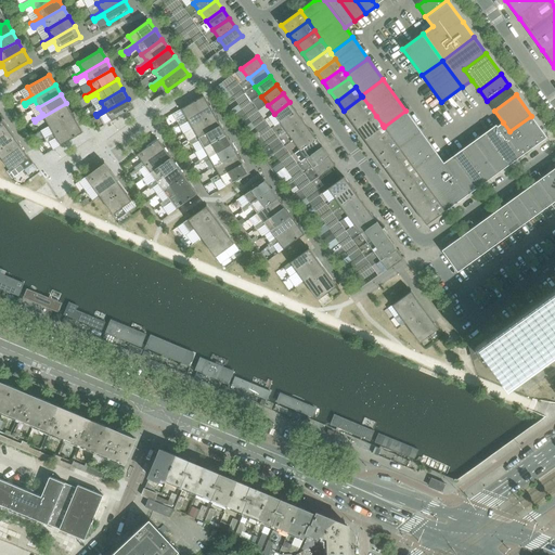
[(181,108),(172,114),(177,121),(178,124),(209,106),(204,97),(181,108)]
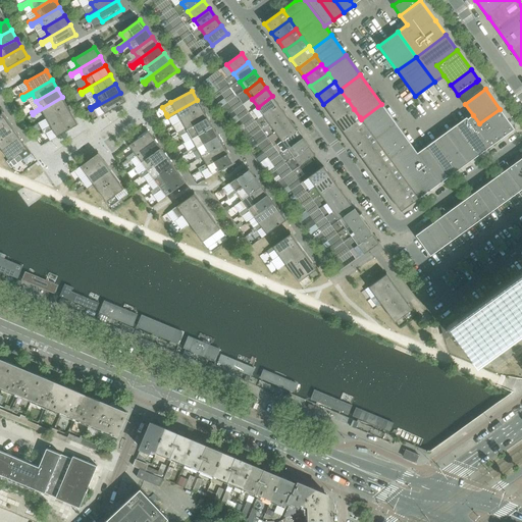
[(329,112),(348,100),(341,91),(323,104),(329,112)]
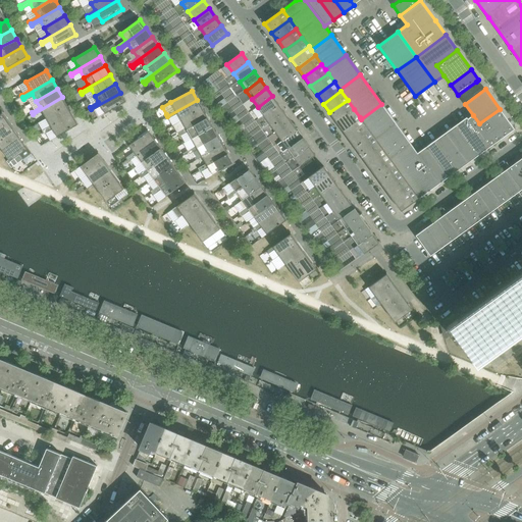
[(105,114),(126,102),(120,93),(91,109),(92,111),(101,107),(105,114)]
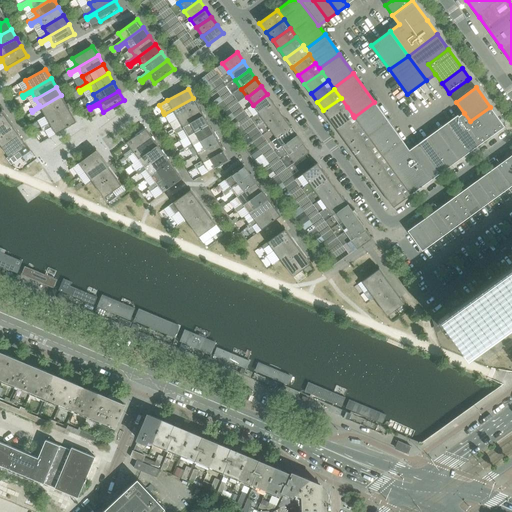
[(259,113),(273,103),(267,94),(253,105),(259,113)]
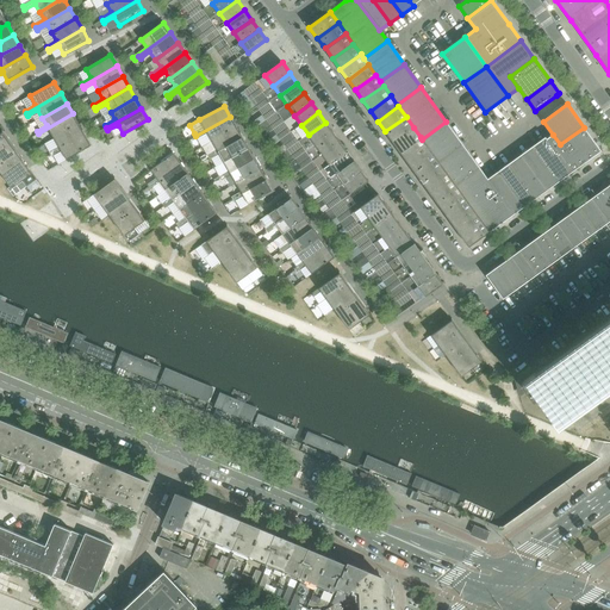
[(54,138),(79,124),(73,113),(38,134),(39,136),(49,131),(54,138)]
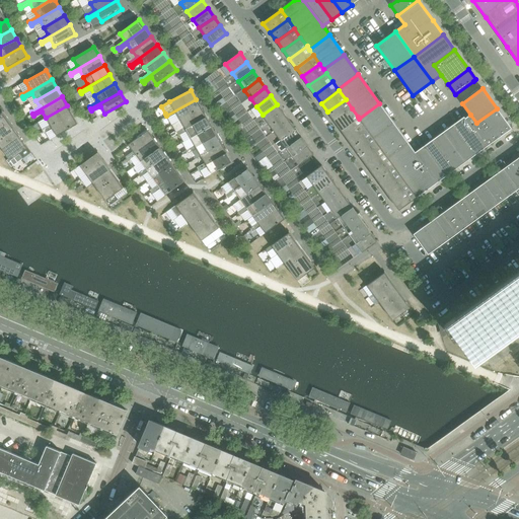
[(196,99),(166,116),(168,118),(172,125),(180,121),(201,108),(196,99)]
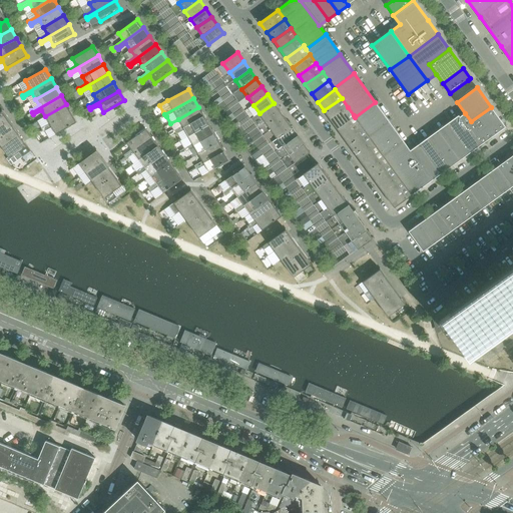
[(331,119),(348,107),(342,98),(324,110),(331,119)]
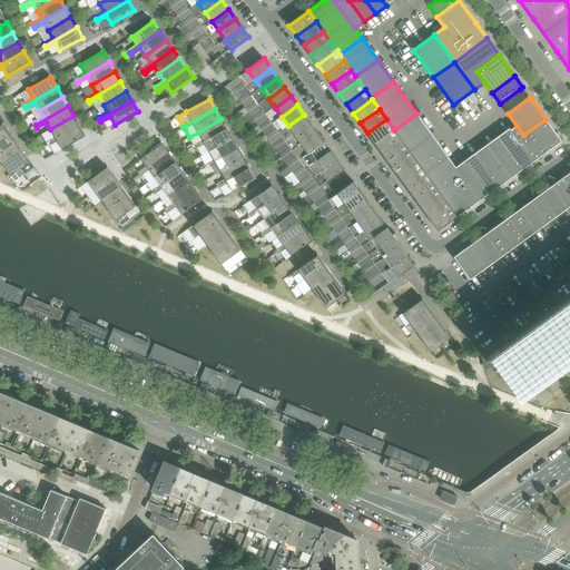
[(433,136),(416,114),(394,130),(401,138),(408,148),(411,151),(433,136)]
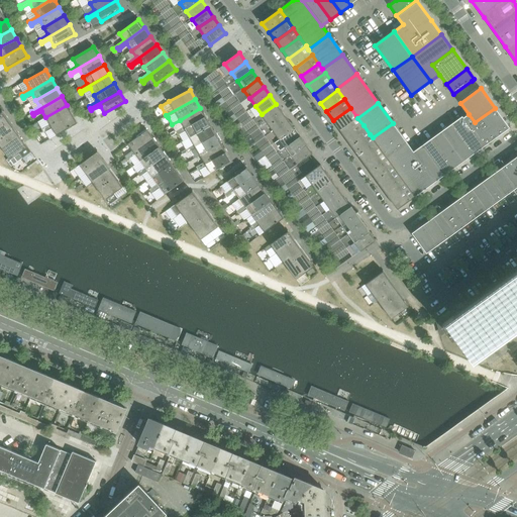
[(268,123),(282,112),(276,104),(262,114),(268,123)]
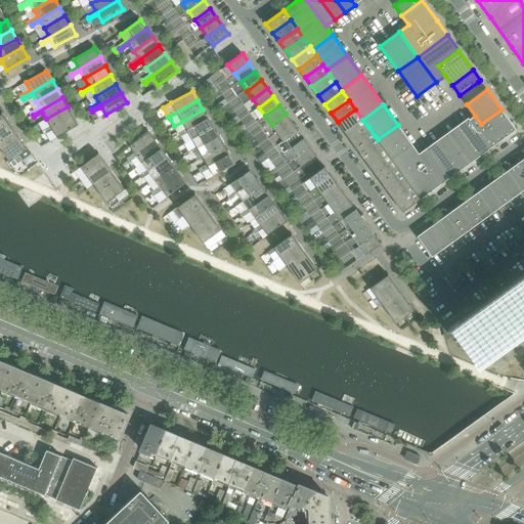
[(43,133),(73,116),(68,106),(46,119),(50,126),(42,131),(43,133)]
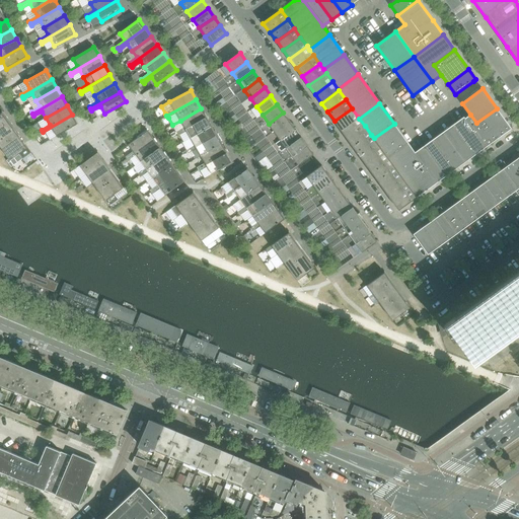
[(180,121),(172,125),(176,132),(177,134),(206,118),(201,108),(180,121)]
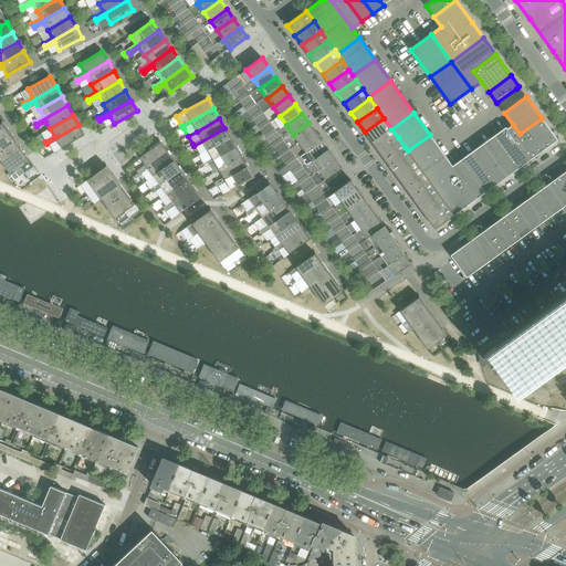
[(371,142),(390,127),(384,118),(365,132),(371,142)]
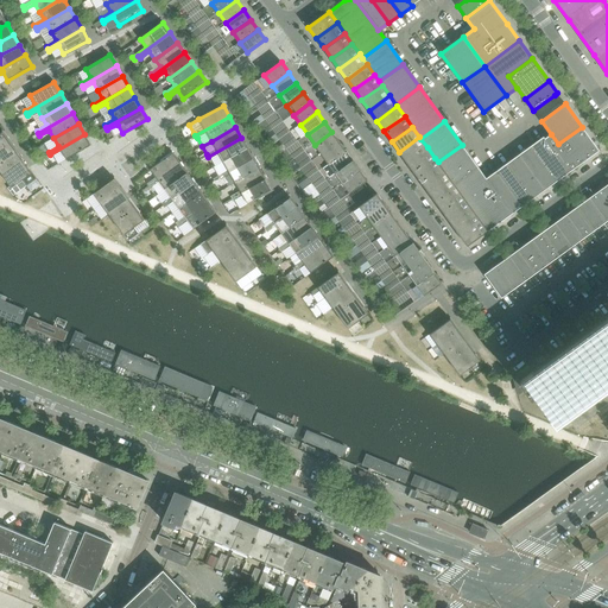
[(599,151),(582,127),(558,144),(551,134),(545,138),(569,172),(599,151)]
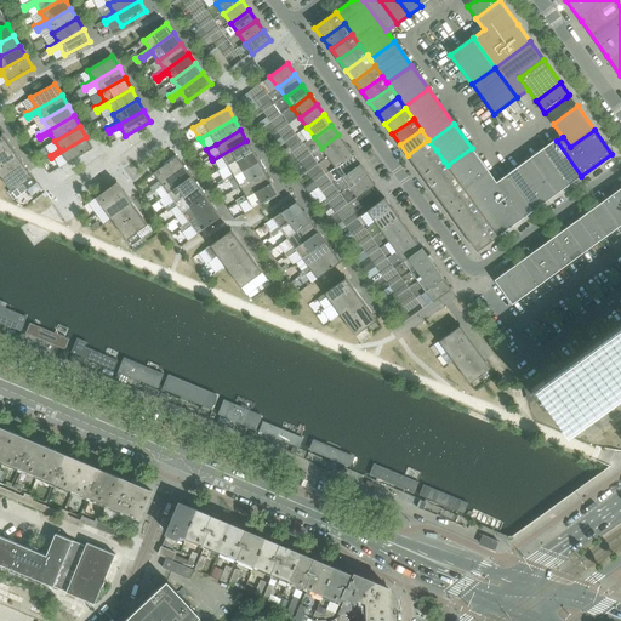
[(0,136),(0,152),(10,146),(3,135),(0,136)]
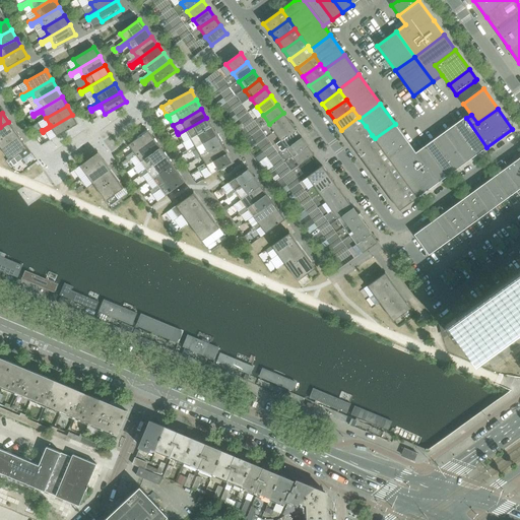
[(275,132),(289,121),(283,113),(269,124),(275,132)]
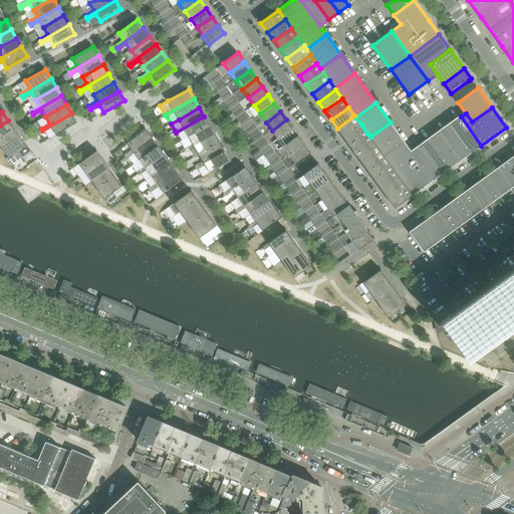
[(56,135),(76,122),(71,113),(42,131),(43,133),(52,127),(56,135)]
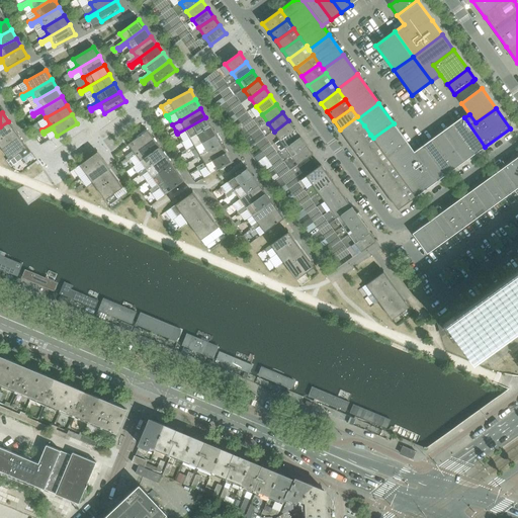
[(364,125),(358,118),(357,116),(340,130),(346,139),(364,125)]
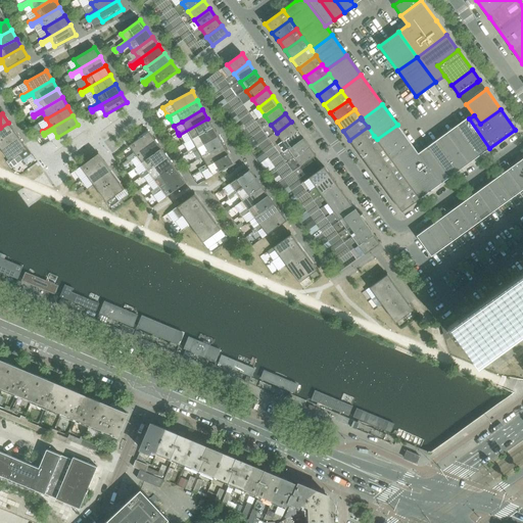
[(489,148),(469,119),(468,117),(457,126),(479,156),(489,148)]
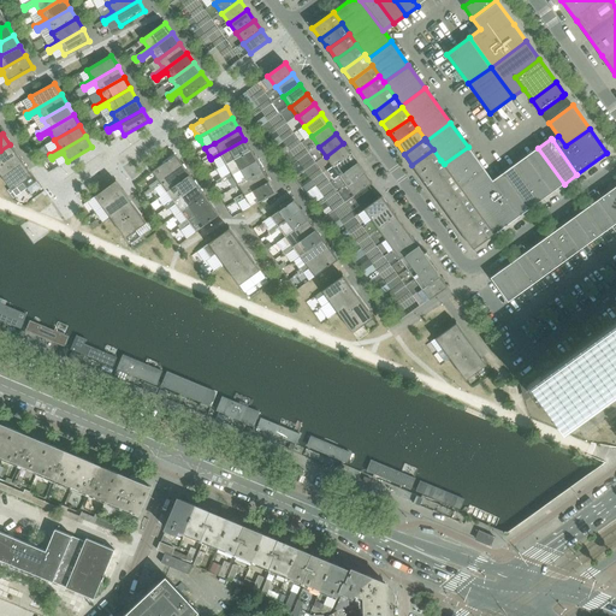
[(211,159),(205,163),(206,165),(212,161),(221,155),(226,164),(252,149),(244,140),(211,159)]
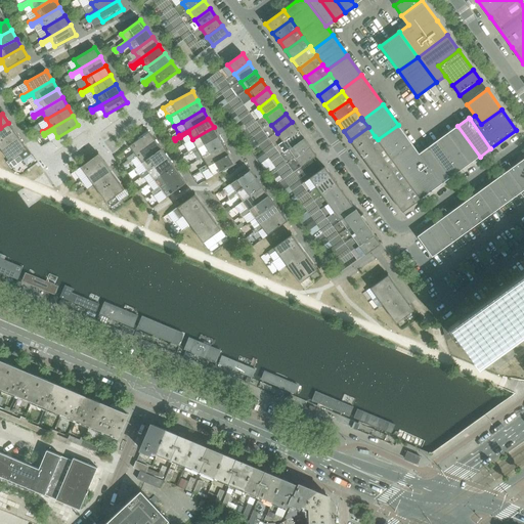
[(284,141),(298,130),(292,122),(277,133),(284,141)]
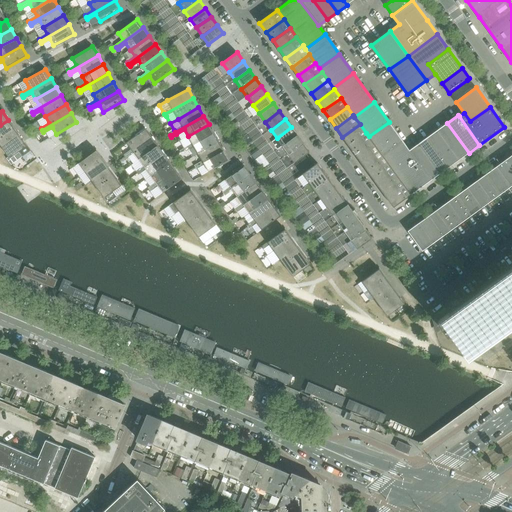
[(8,120),(0,125),(0,138),(6,134),(14,128),(8,120)]
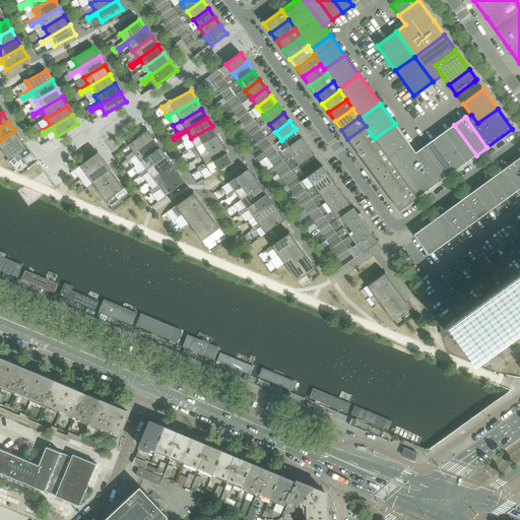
[(409,143),(395,124),(375,138),(378,144),(385,152),(389,158),(409,143)]
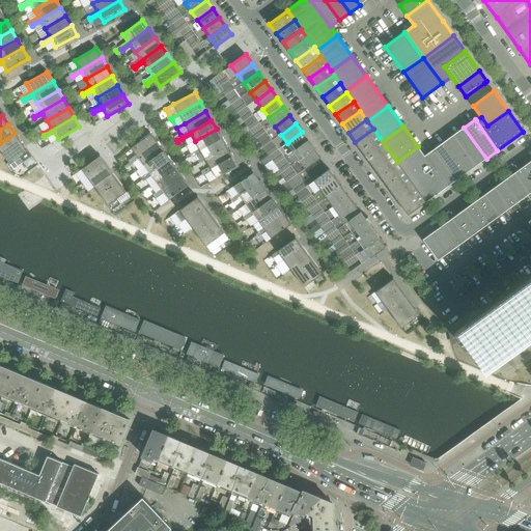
[(486,159),(464,128),(453,135),(476,166),(486,159)]
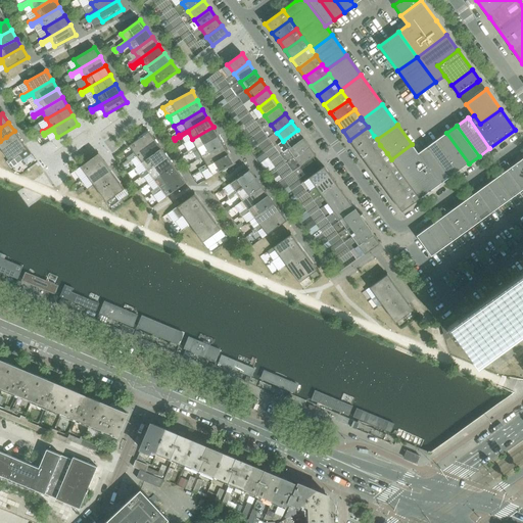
[(192,139),(184,144),(187,150),(188,151),(189,152),(219,136),(214,127),(192,139)]
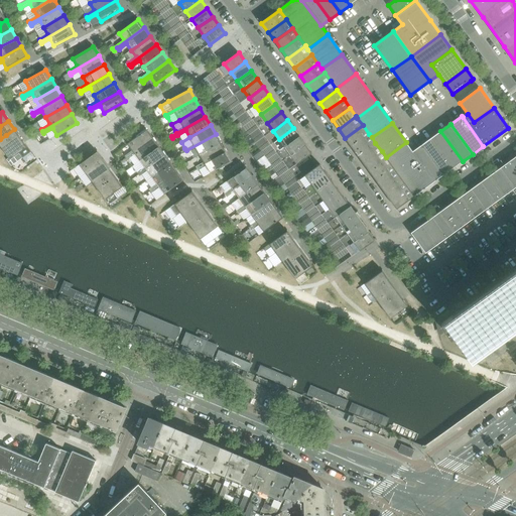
[(352,146),(369,134),(363,125),(345,138),(352,146)]
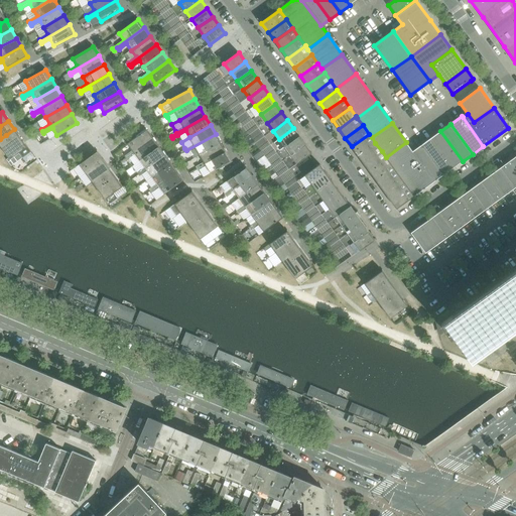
[(285,147),(299,137),(293,128),(279,139),(285,147)]
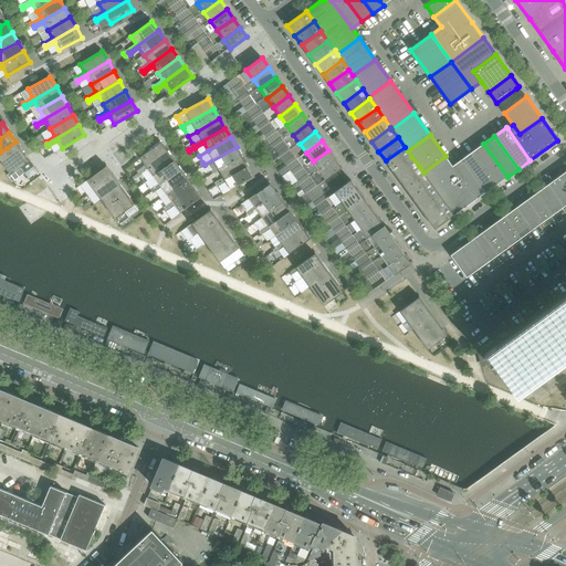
[(7,148),(0,153),(0,159),(1,163),(10,174),(11,176),(12,175),(20,168),(29,163),(30,161),(27,156),(21,148),(16,142),(7,148)]
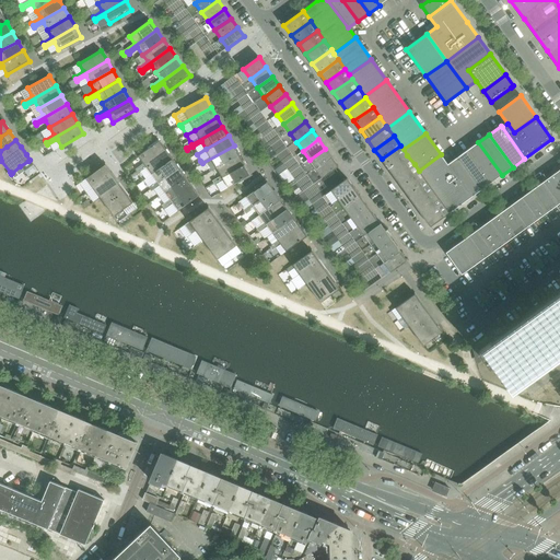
[(143,163),(136,170),(137,172),(166,150),(159,141),(138,156),(143,163)]
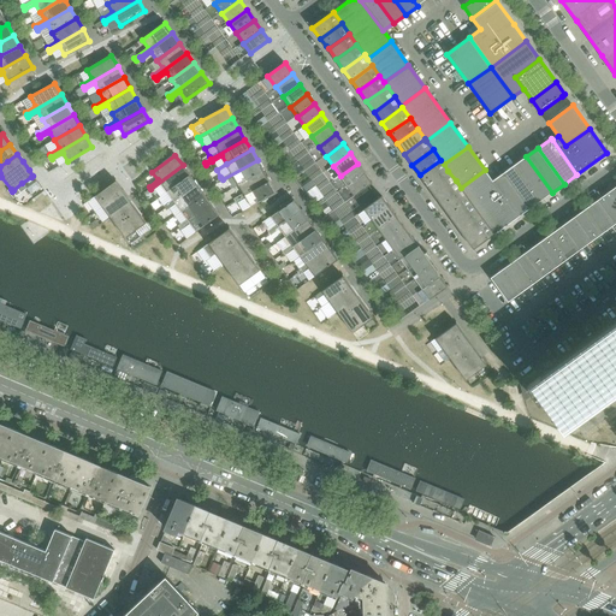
[(552,193),(526,157),(515,165),(540,201),(552,193)]
